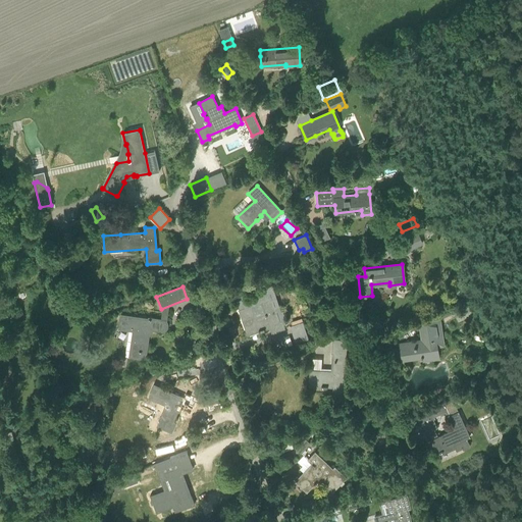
[(265,313),(254,317),(250,307),(240,310),(248,334),(259,331),(264,329),(264,328),(270,326),(272,332),(284,328),(281,321),(279,322),(271,300),(262,303),(265,313)]
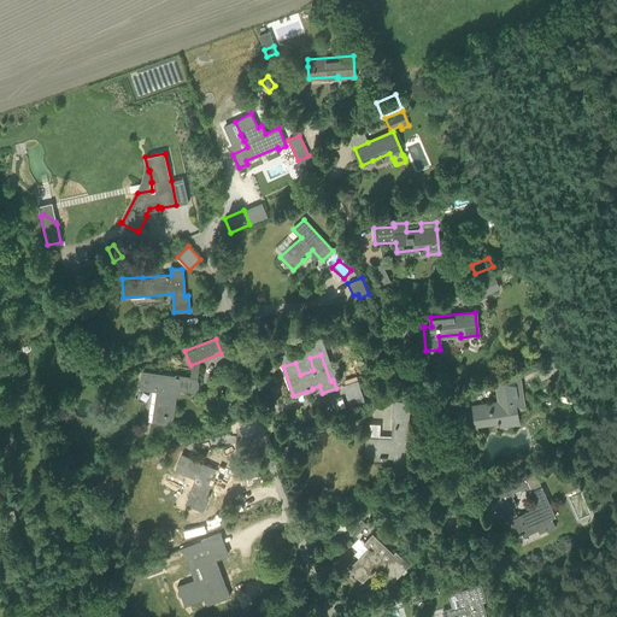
[(13,368),(0,371),(0,381),(17,376),(13,368)]
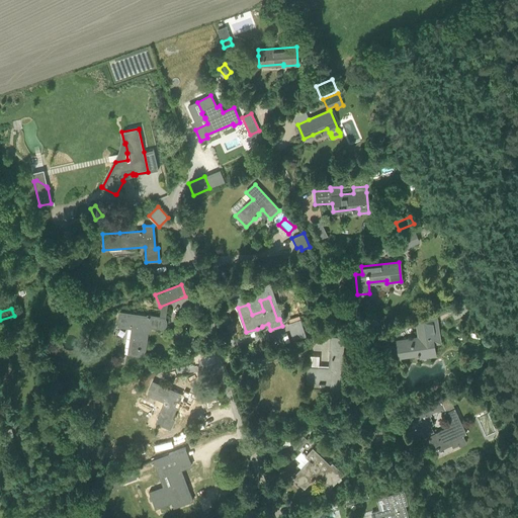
[(120,314),(118,326),(131,328),(126,354),(134,355),(144,357),(148,333),(149,333),(150,332),(151,330),(151,327),(159,329),(163,329),(164,329),(164,328),(165,327),(166,326),(166,325),(166,324),(166,323),(166,322),(166,321),(166,320),(165,319),(165,318),(161,318),(151,316),(147,316),(147,318),(120,314)]
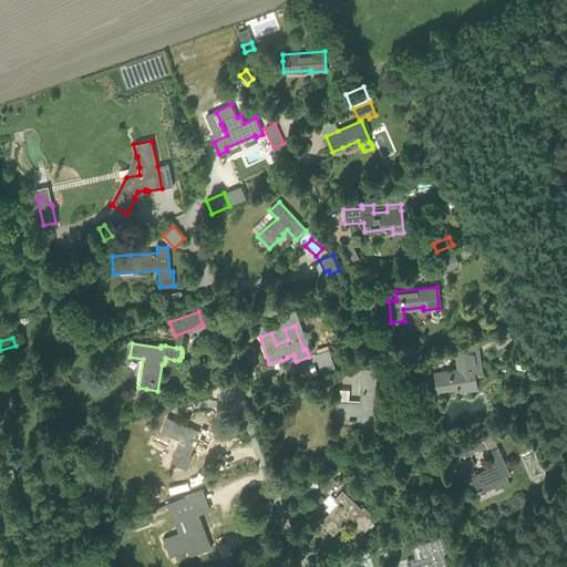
[(460,370),(434,373),(437,390),(463,387),(463,391),(475,389),(474,378),(482,375),(476,346),(456,349),(460,370)]
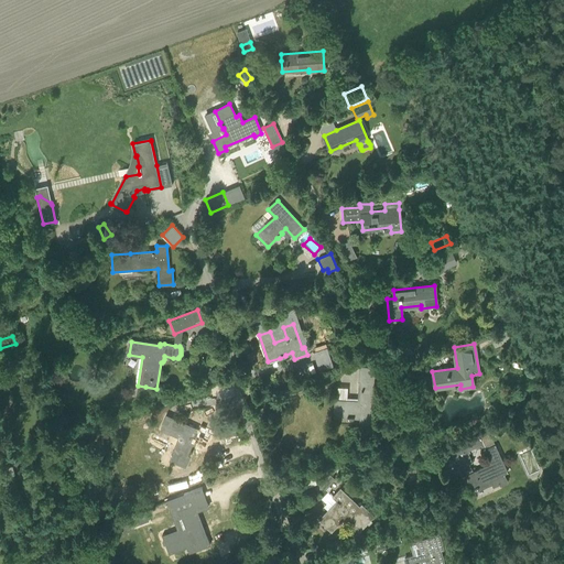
[(15,348),(7,351),(10,362),(20,359),(15,348)]
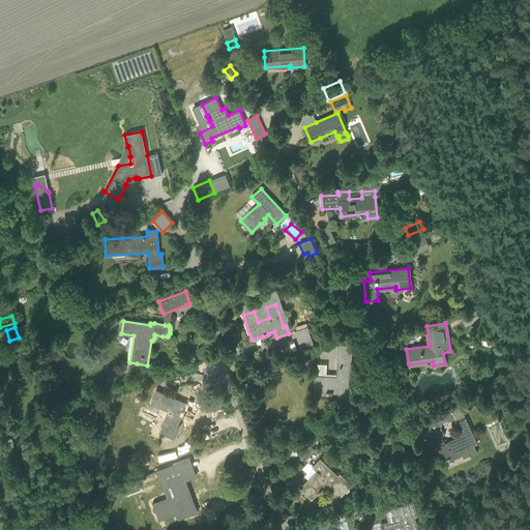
[(294,331),(298,343),(311,339),(307,327),(294,331)]
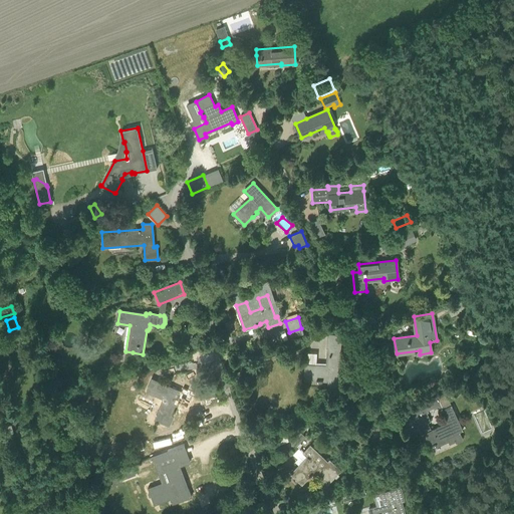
[(328,387),(340,387),(341,379),(338,379),(340,348),(340,335),(327,334),(326,365),(305,364),(304,379),(316,380),(322,381),(322,379),(328,380),(328,387)]
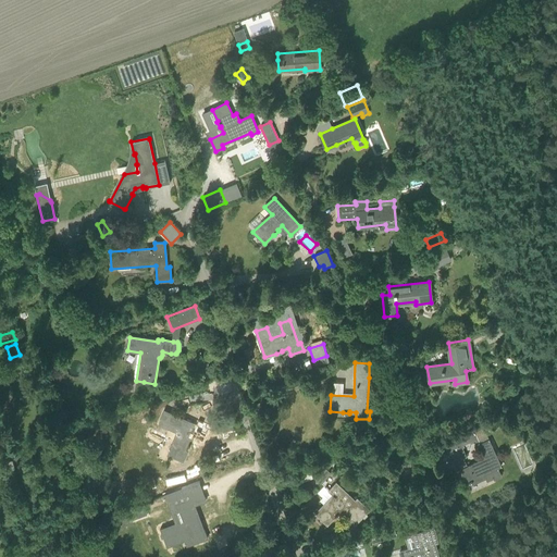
[(176,433),(168,455),(183,461),(188,449),(190,444),(189,443),(192,437),(198,440),(206,423),(198,420),(196,424),(163,410),(157,425),(176,433)]
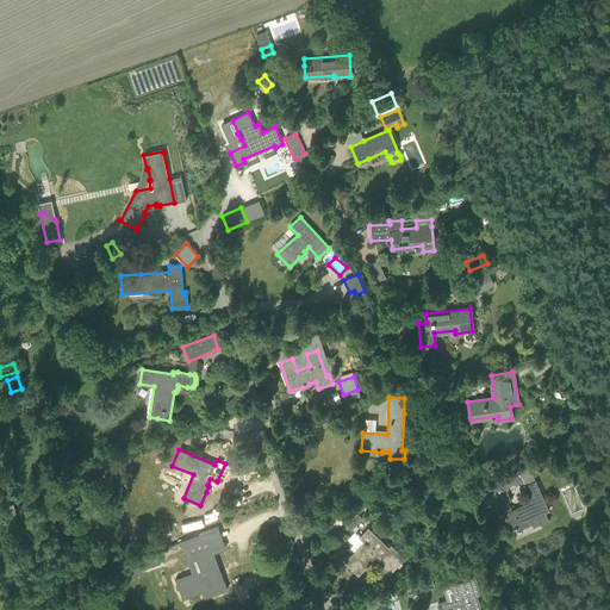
[(428,464),(431,472),(440,468),(436,460),(428,464)]
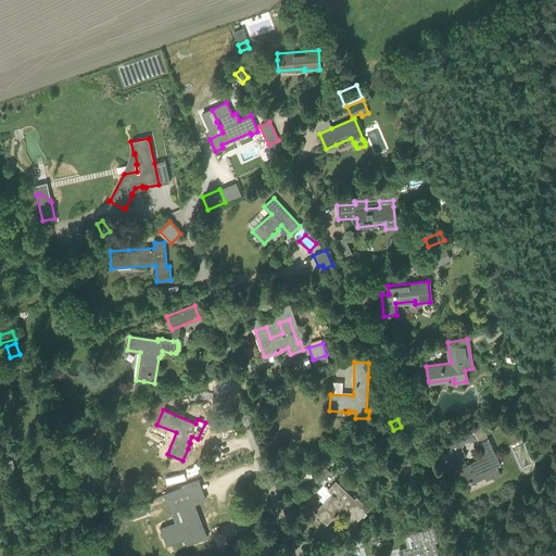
[(380,427),(383,433),(390,431),(387,424),(380,427)]
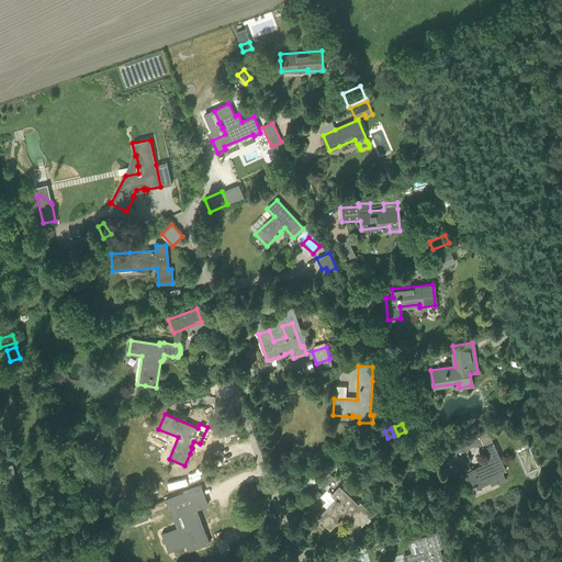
[(465,450),(481,442),(482,442),(478,434),(458,444),(448,448),(456,465),(465,461),(470,460),(465,450)]
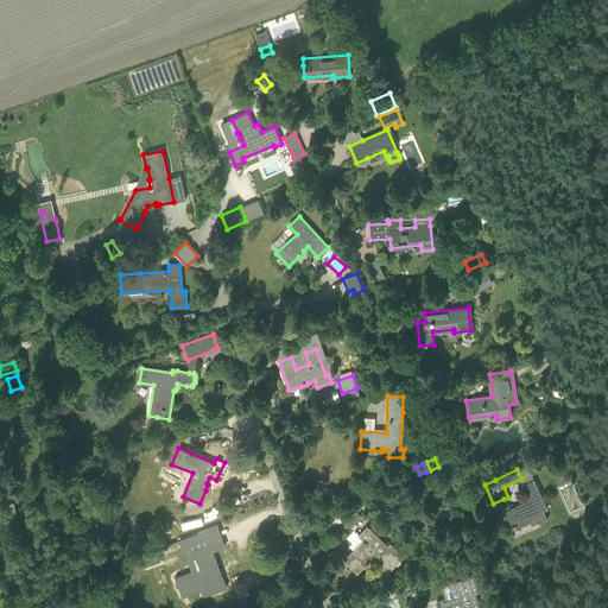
[(546,508),(533,480),(523,485),(521,486),(529,500),(508,510),(505,512),(511,526),(512,527),(530,520),(532,525),(538,521),(539,523),(548,519),(543,511),(546,508)]
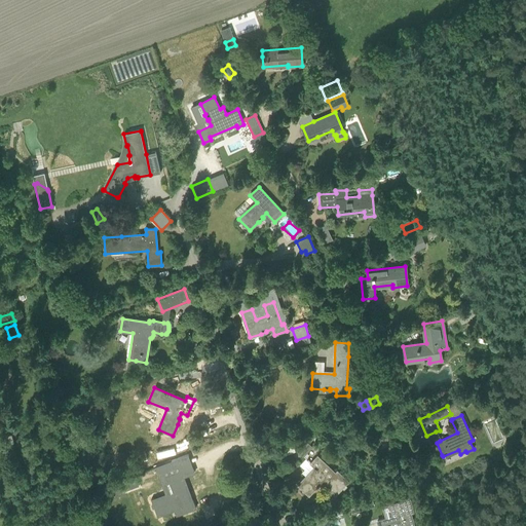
[(294,448),(303,456),(312,447),(302,438),(294,448)]
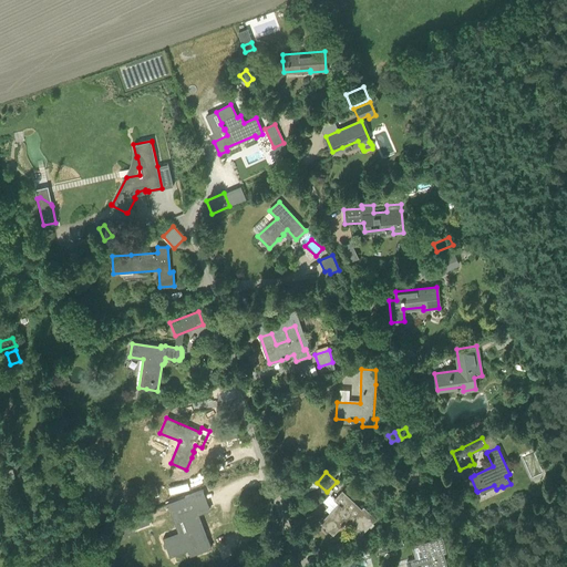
[(410,473),(412,488),(421,487),(418,472),(410,473)]
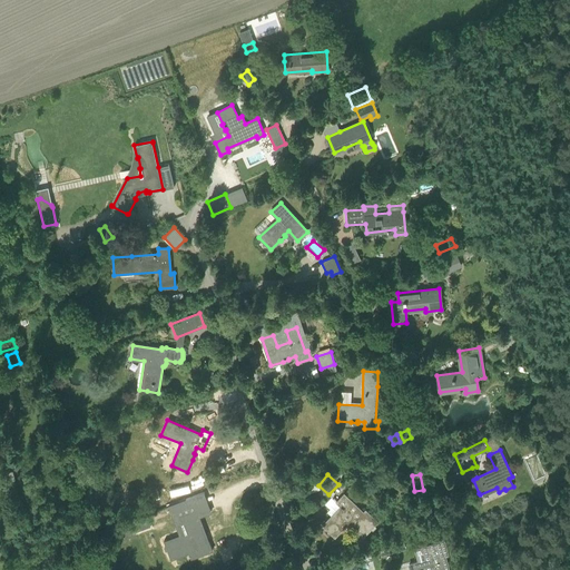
[(341,507),(323,526),(335,537),(343,528),(344,529),(345,527),(345,526),(349,522),(347,522),(350,520),(359,529),(356,531),(363,537),(377,522),(365,510),(363,512),(344,494),(336,502),(341,507)]
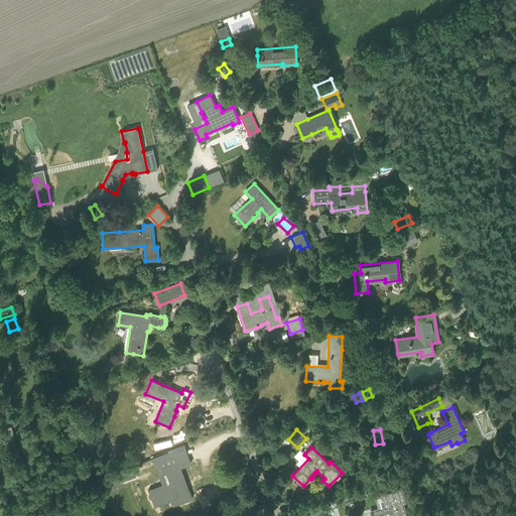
[(153,460),(155,465),(170,460),(167,453),(151,459),(152,460),(153,460)]
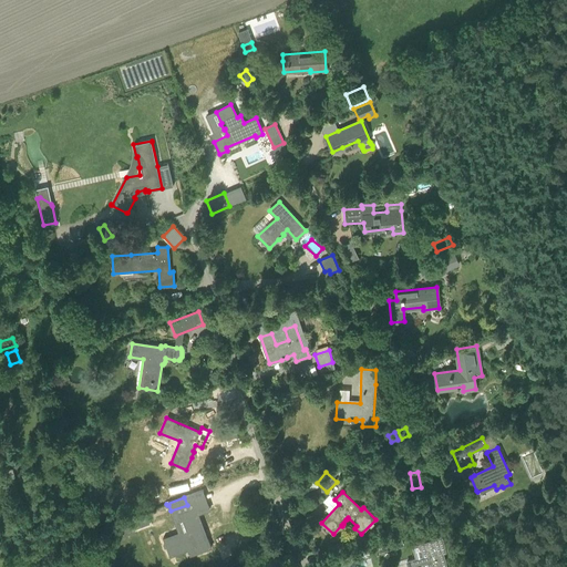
[(168,505),(142,515),(146,527),(173,518),(168,505)]
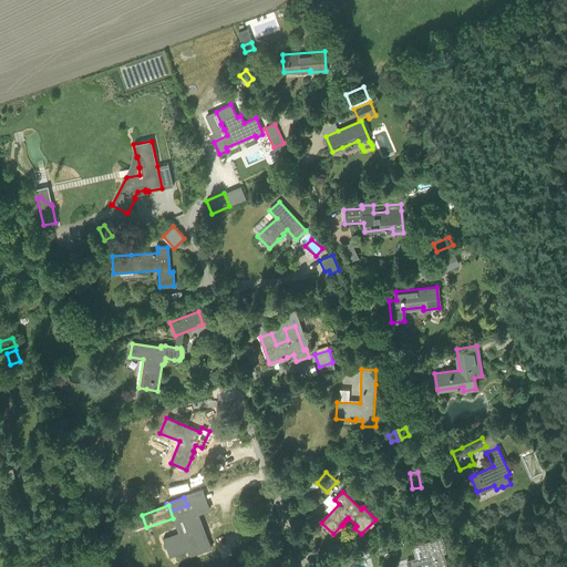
[(164,539),(171,555),(195,546),(197,552),(209,547),(195,507),(177,513),(181,521),(184,519),(188,531),(164,539)]
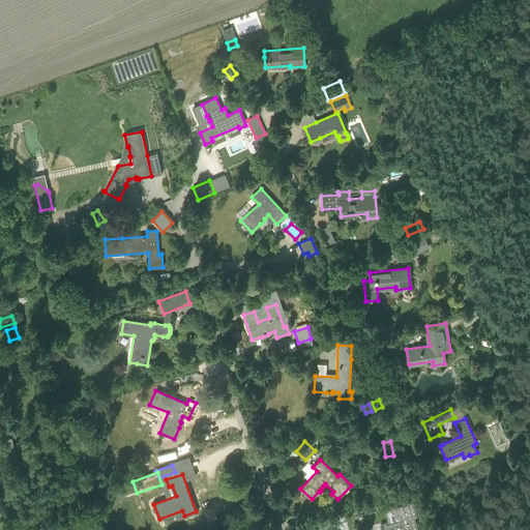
[(125,495),(122,489),(107,495),(110,501),(114,499),(115,502),(126,498),(125,495)]
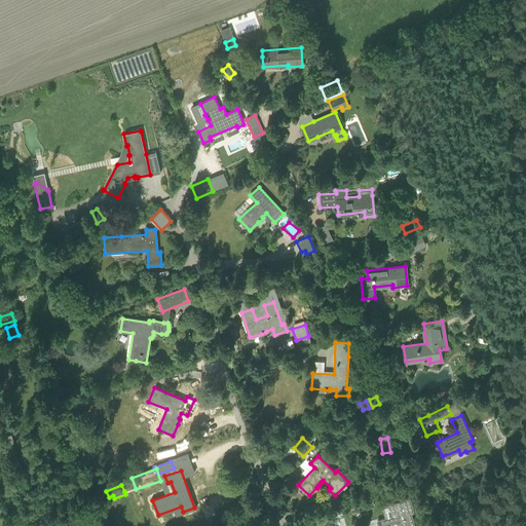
[(414,525),(410,513),(413,512),(410,499),(390,504),(393,517),(377,521),(378,525),(414,525)]
